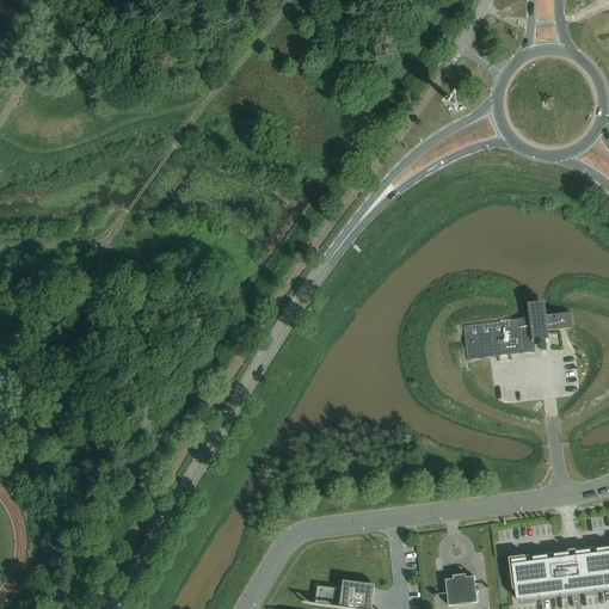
[(462,325),(466,358),(534,350),(533,340),(548,338),(547,330),(571,326),(568,311),(546,314),(543,300),(526,302),(528,317),(462,325)]
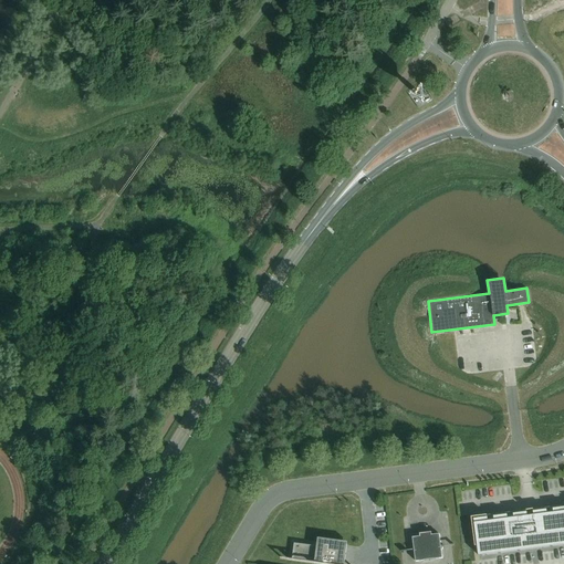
[(18,385),(31,385),(31,373),(18,373),(18,385)]
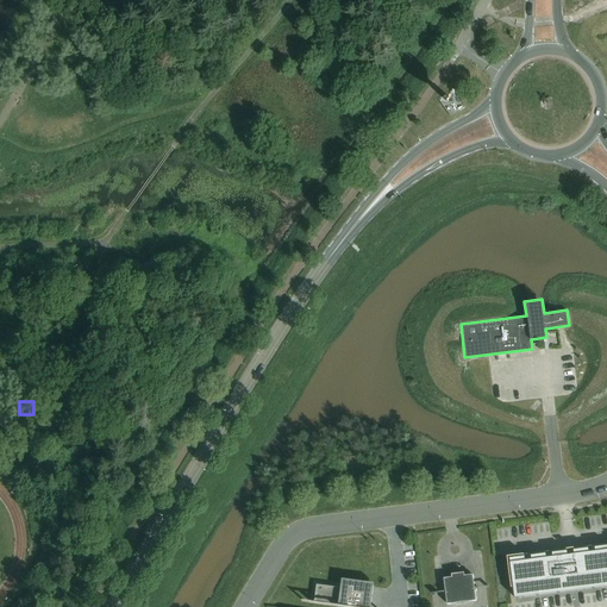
[(606,583),(606,548),(583,551),(583,546),(554,551),(548,551),(548,556),(506,562),(511,596),(606,583)]
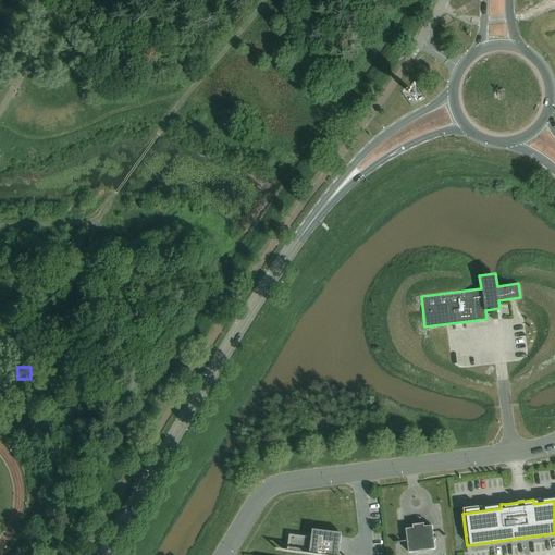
[(404,527),(407,551),(434,547),(431,523),(423,525),(423,522),(411,523),(411,527),(404,527)]
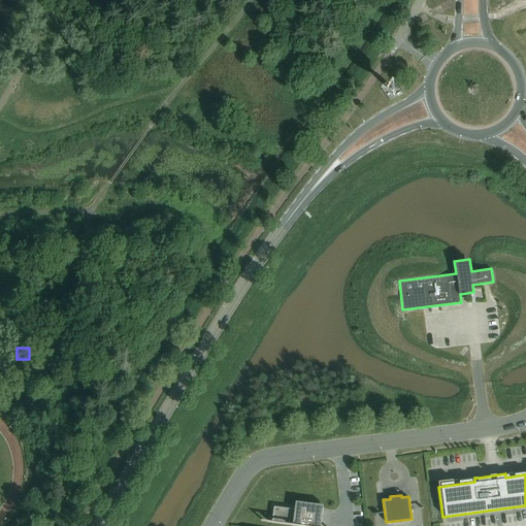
[(272,504),(270,521),(310,525),(319,525),(323,504),(295,499),(294,507),(272,504)]
